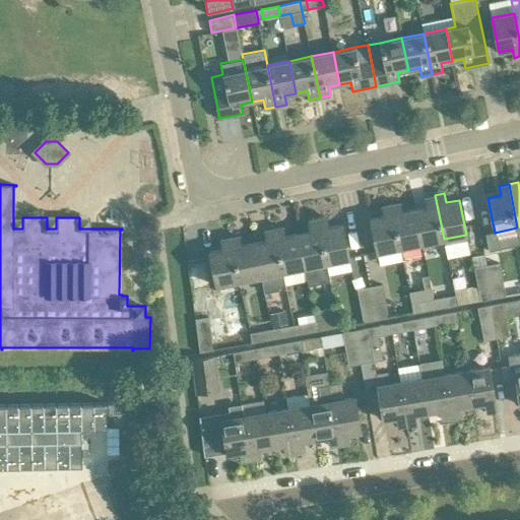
[(427,206),(414,209),(421,244),(444,239),(435,195),(425,197),(427,206)]
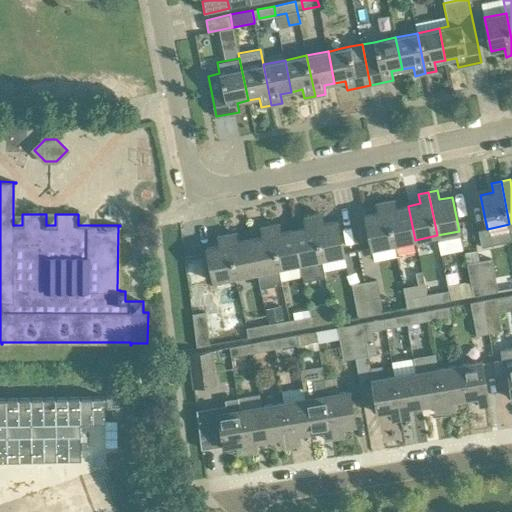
[(394,199),(385,201),(394,244),(415,240),(408,206),(396,208),(394,199)]
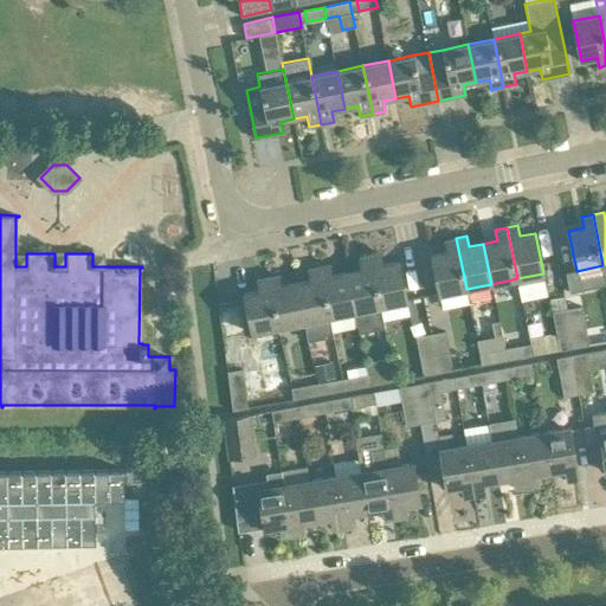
[(431,255),(436,277),(439,295),(466,289),(456,238),(444,240),(446,251),(431,255)]
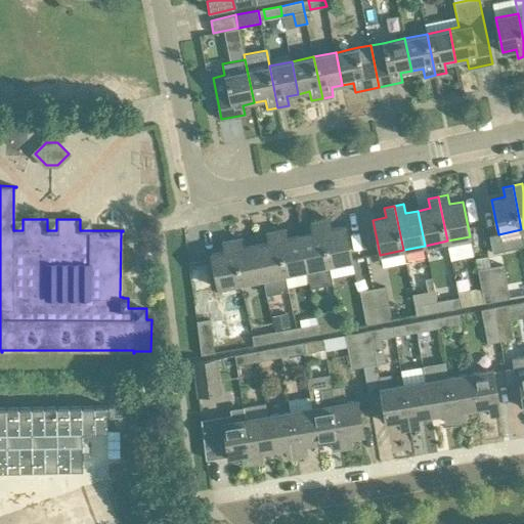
[(330,219),(320,221),(329,265),(352,260),(345,226),(332,228),(330,219)]
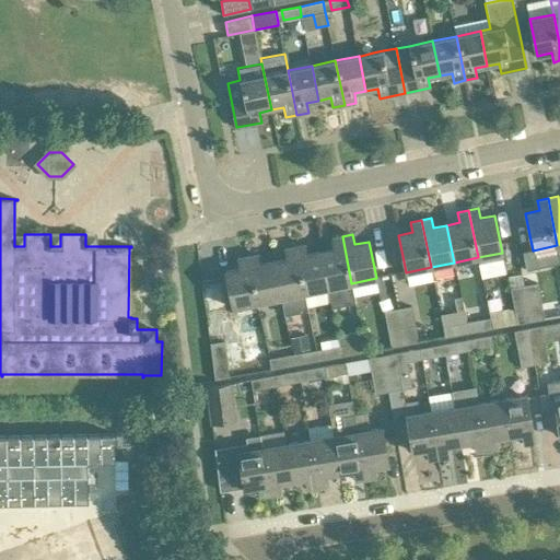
[(356,302),(351,283),(342,236),(331,238),(334,248),(321,252),(328,288),(331,307),(356,302)]
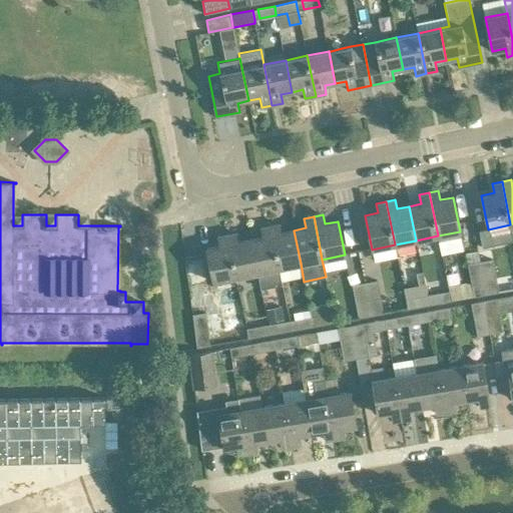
[(280,223),(271,225),(279,269),(301,264),(294,230),(282,232),(280,223)]
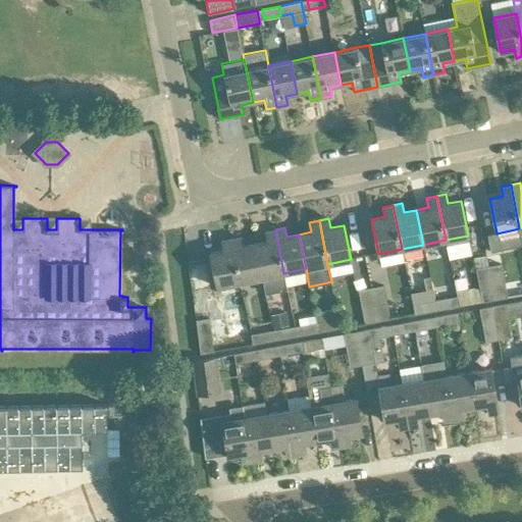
[(267,241),(255,243),(262,277),(283,273),(275,229),(265,231),(267,241)]
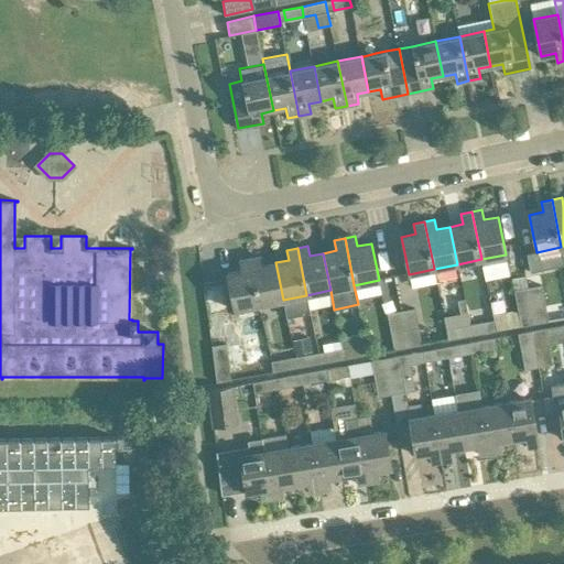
[(259,305),(283,300),(275,262),(262,266),(260,256),(250,258),(259,305)]
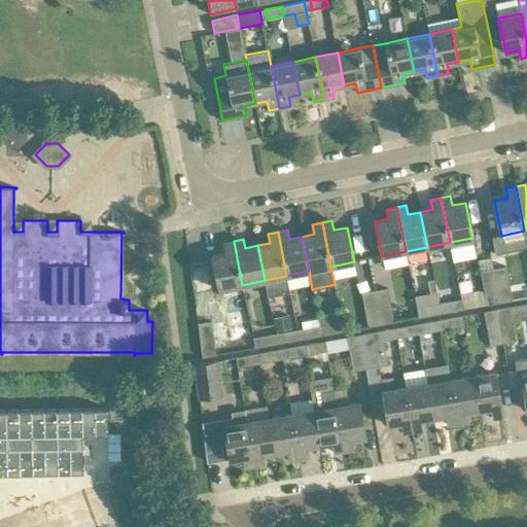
[(219,289),(240,285),(242,285),(234,241),(223,243),(225,252),(212,255),(219,289)]
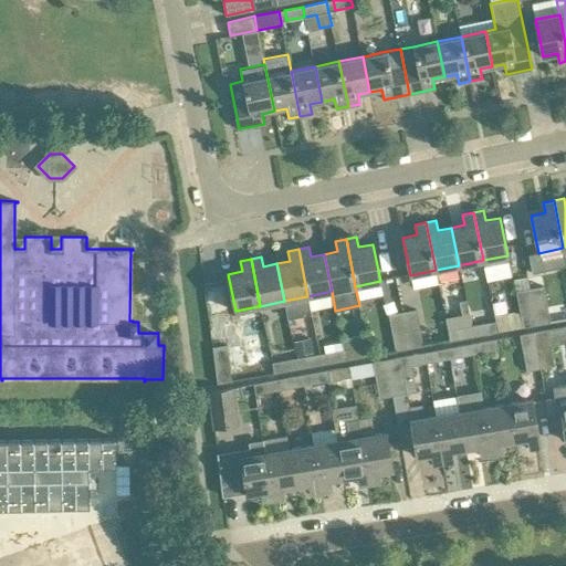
[(530,289),(536,324),(549,322),(544,285),(530,289)]
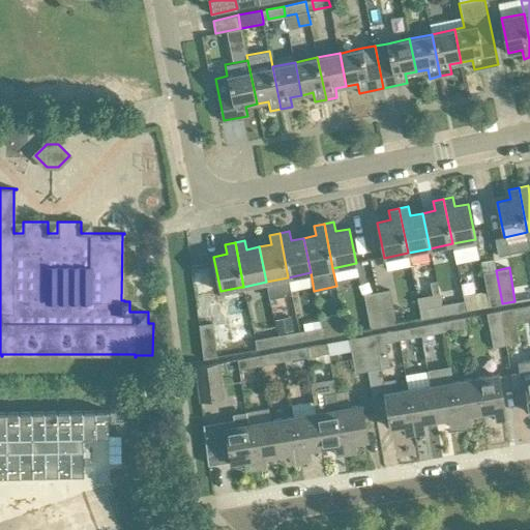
[(490,306),(502,303),(496,270),(483,272),(490,306)]
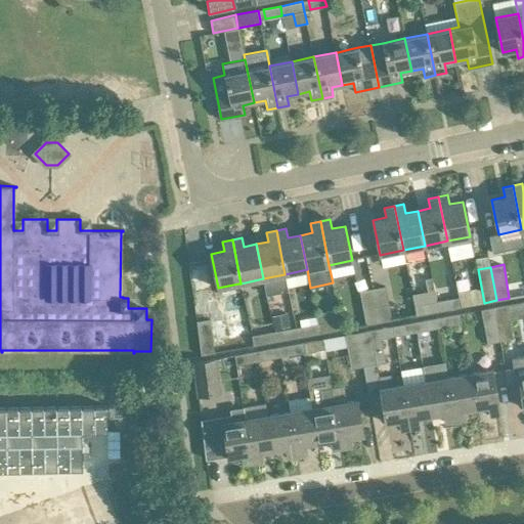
[(373,289),(379,322),(391,319),(385,287),(373,289)]
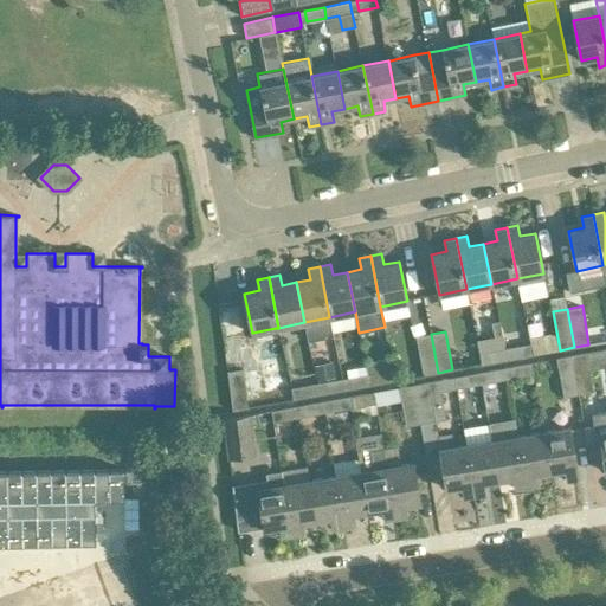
[(416,336),(423,375),(438,373),(431,334),(416,336)]
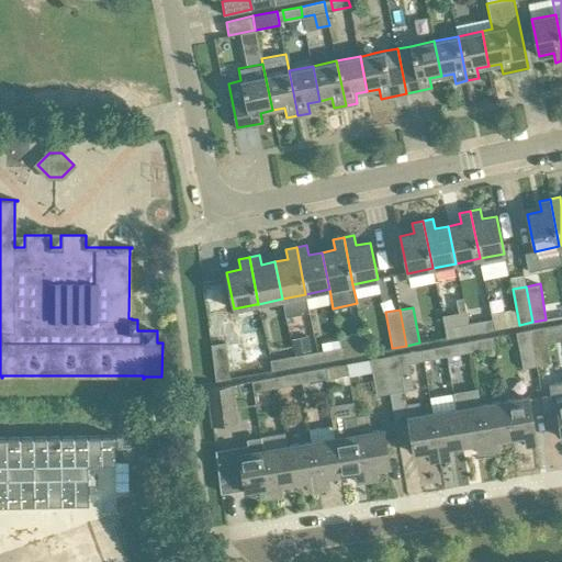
[(470,334),(487,330),(485,319),(468,323),(470,334)]
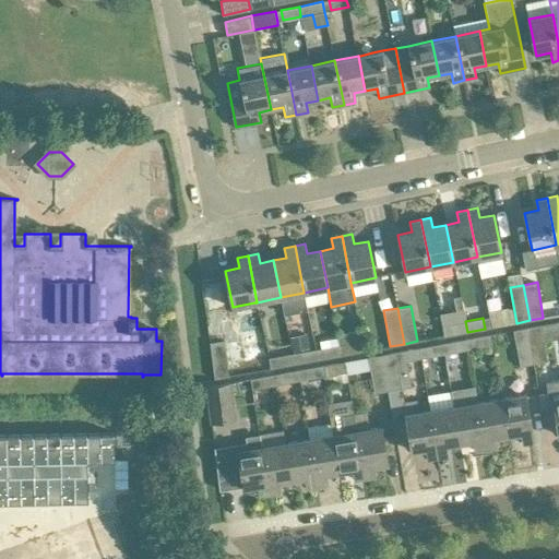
[(451,335),(467,332),(465,321),(449,324),(451,335)]
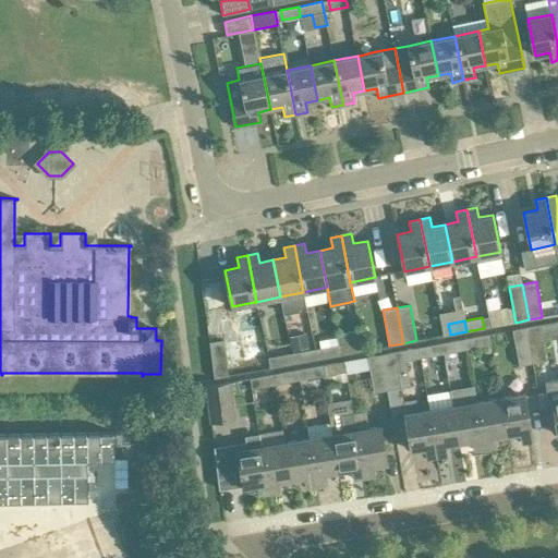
[(540,325),(526,327),(533,363),(546,360),(540,325)]
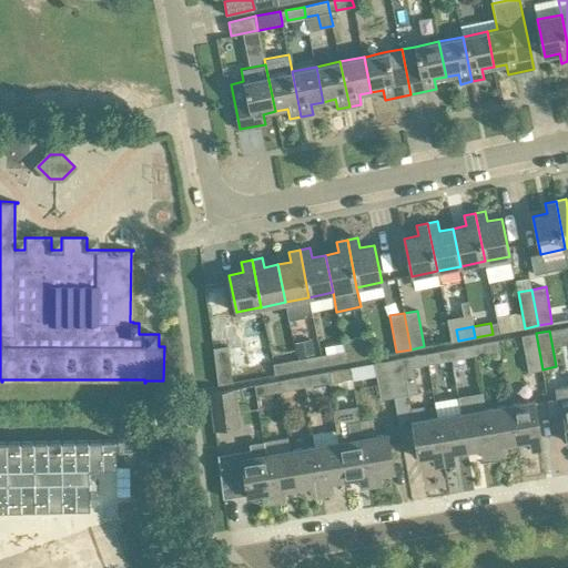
[(529,372),(543,369),(536,333),(523,335),(529,372)]
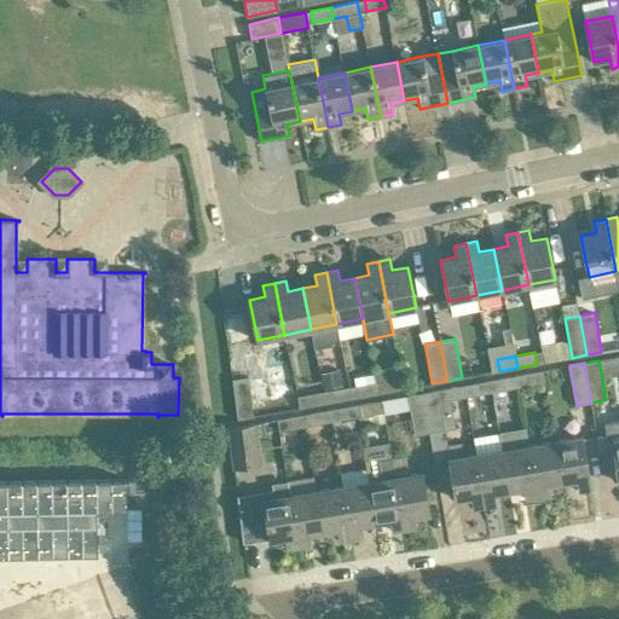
[(324,389),(343,386),(340,369),(320,374),(324,389)]
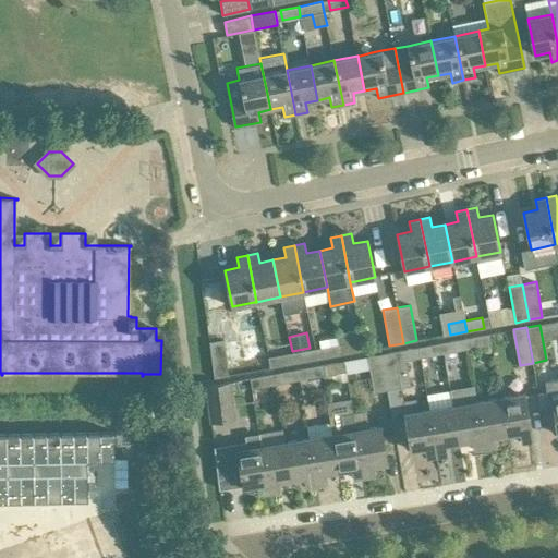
[(476,347),(492,343),(489,334),(474,337),(476,347)]
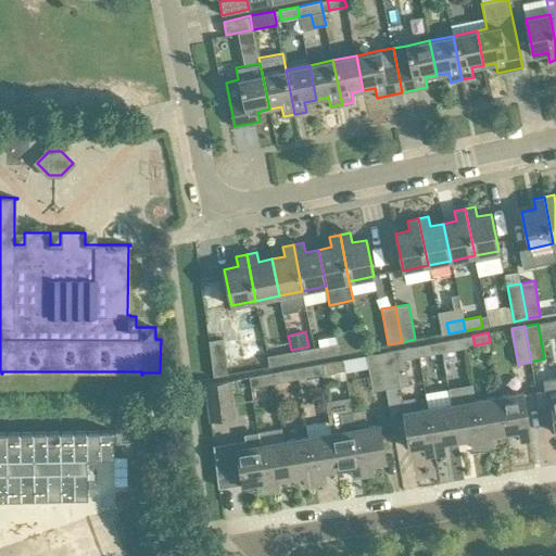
[(443,351),(459,348),(458,338),(441,341),(443,351)]
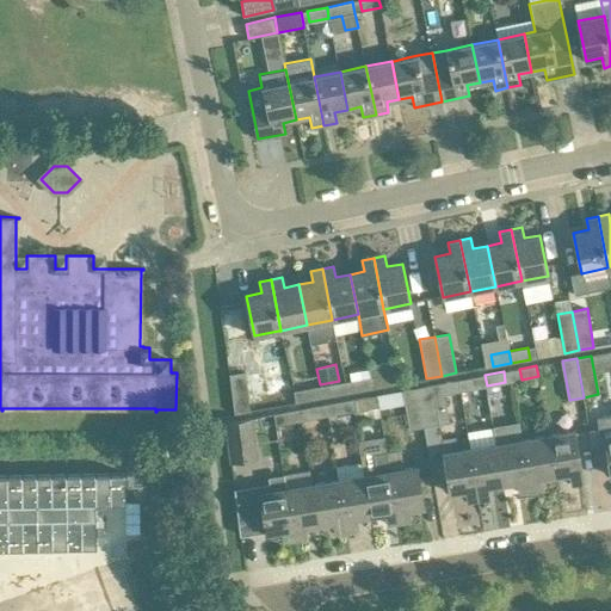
[(229,374),(235,413),(251,412),(245,372),(229,374)]
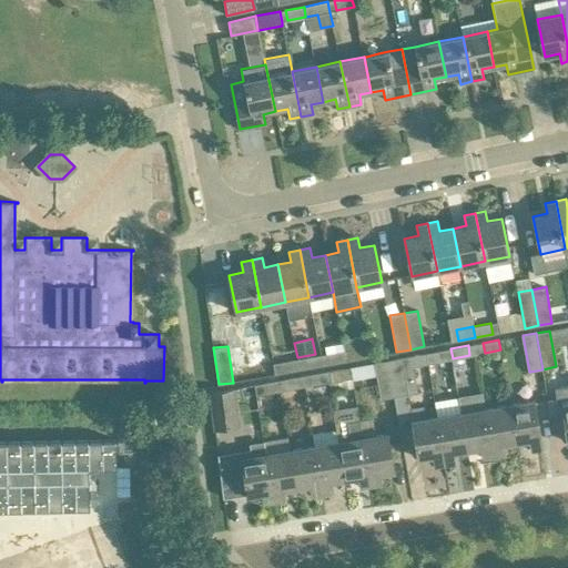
[(347,361),(372,356),(369,346),(345,351),(347,361)]
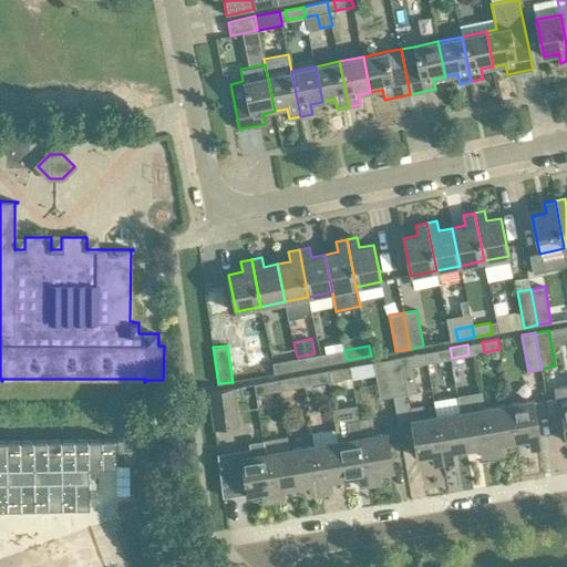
[(435,361),(452,358),(450,348),(433,351),(435,361)]
